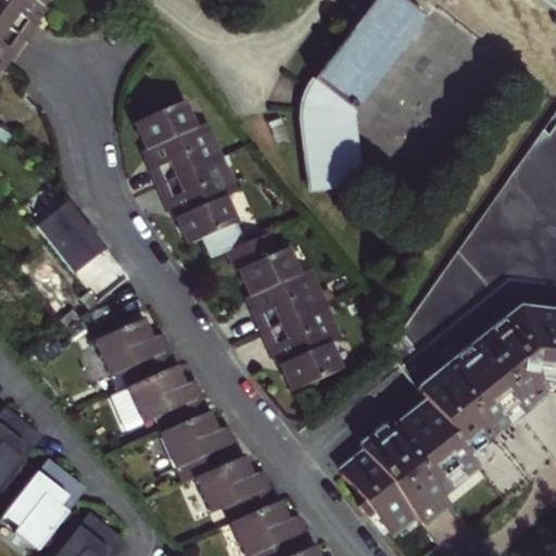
[(0,0),(0,20),(27,39),(38,24),(32,20),(43,4),(46,5),(50,0),(0,0)]
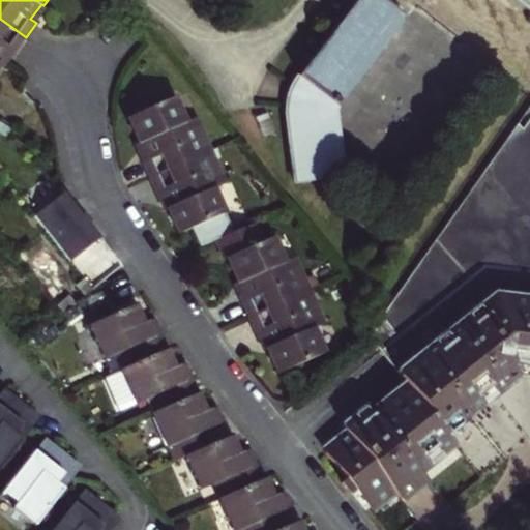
[(379,0),(359,0),(301,76),(295,87),(291,98),(288,111),(287,123),(294,184),(342,179),(335,122),(334,118),(334,114),(335,111),(337,107),(405,20),(379,0)]
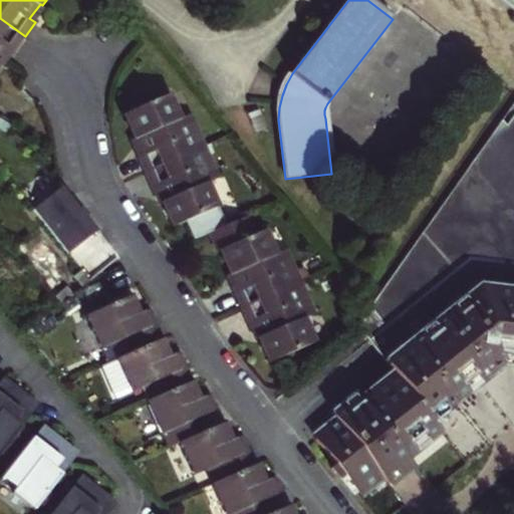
[(513,0),(496,0),(513,13),(513,0)]
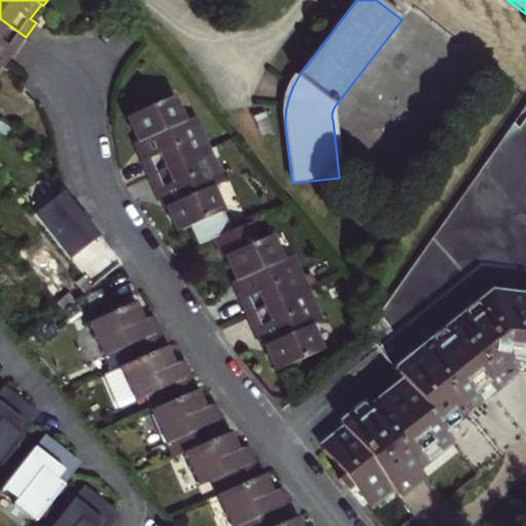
[(30,19),(36,23),(47,7),(43,5),(41,4),(30,19)]
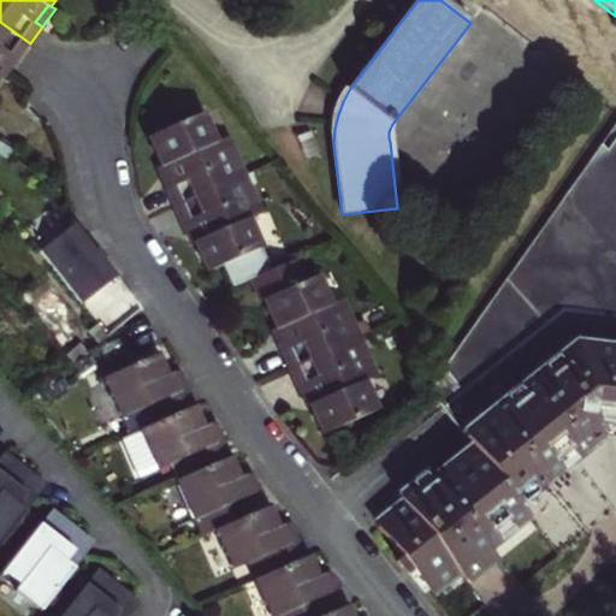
[(18,59),(30,43),(0,22),(0,78),(4,75),(0,72),(0,70),(12,54),(18,59)]
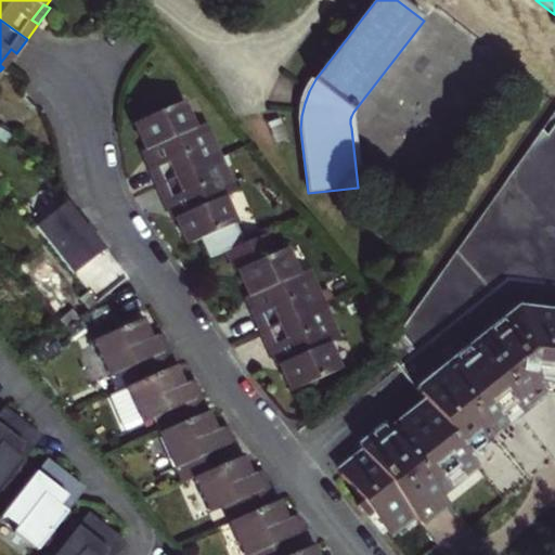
[(5,68),(16,53),(11,49),(0,63),(0,65),(3,67),(5,68)]
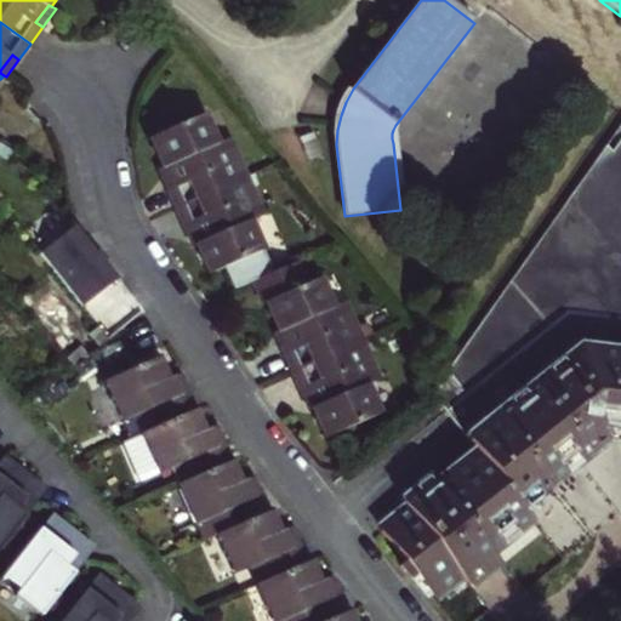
[(224,165),(215,144),(203,115),(149,137),(163,167),(165,166),(175,186),(166,191),(175,208),(244,177),(237,160),(224,165)]
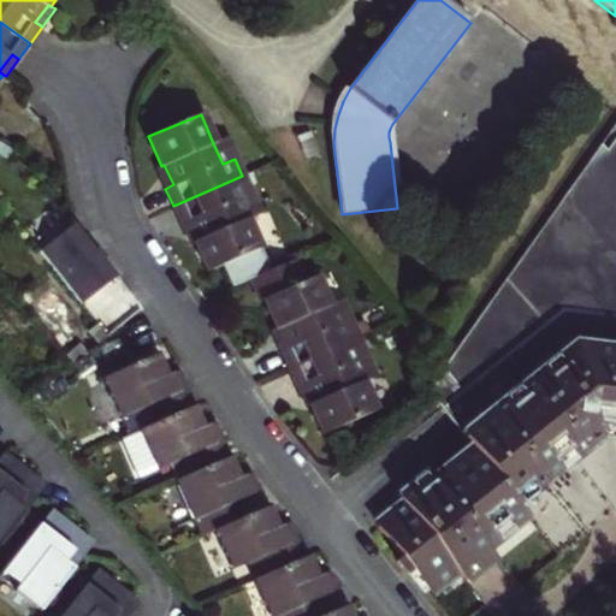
[(615,126),(444,368),(443,367),(422,384),(433,396),(471,444),(475,449),(436,480),(431,474),(402,497),(406,503),(379,523),(403,555),(396,560),(406,572),(413,566),(431,588),(457,567),(462,573),(466,578),(497,554),(493,549),(489,543),(528,510),(522,503),(517,497),(533,485),(538,491),(551,480),(546,474),(574,452),(578,458),(591,448),(585,439),(603,425),(615,426),(615,126)]
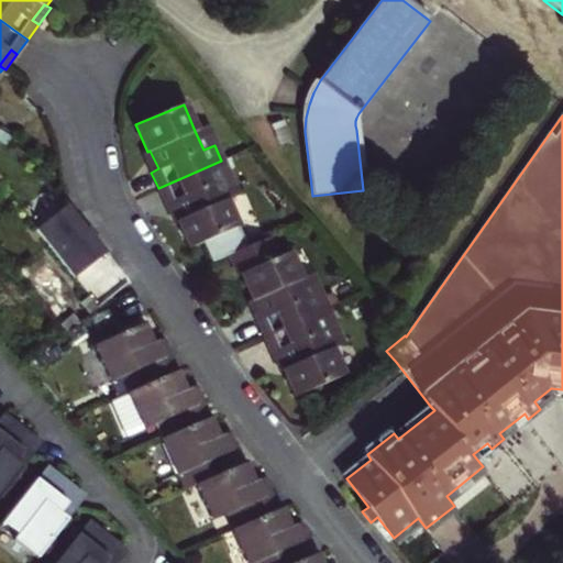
[(203,150),(214,145),(207,127),(195,131),(203,150)]
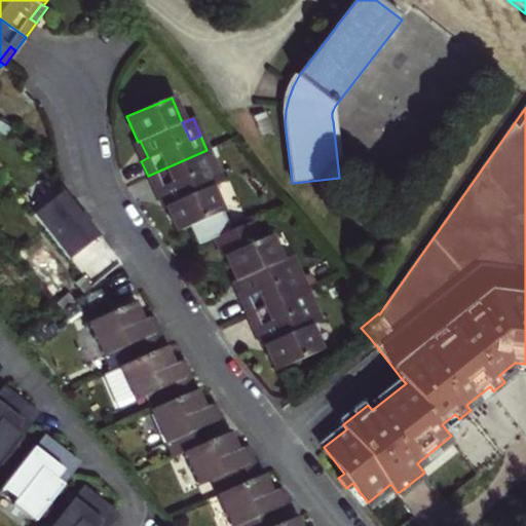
[(133,144),(141,161),(148,157),(140,141),(138,142),(133,144)]
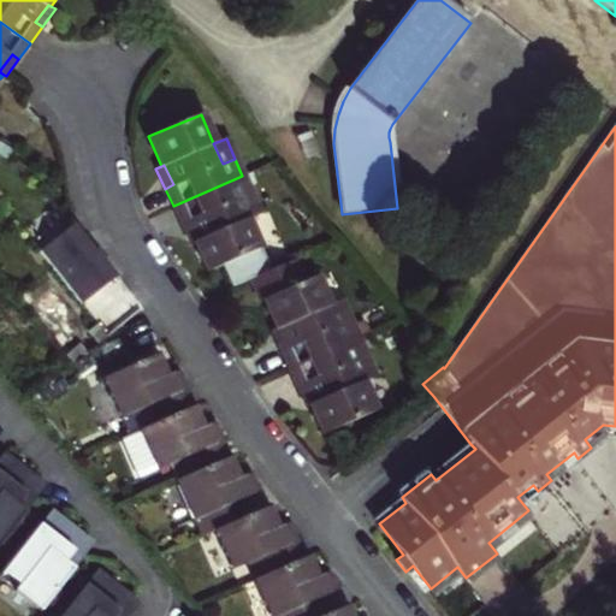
[(259,249),(246,219),(238,200),(249,195),(242,176),(173,206),(182,224),(189,219),(199,238),(193,241),(206,271),(221,265),(230,286),(248,278),(267,270),(259,249)]
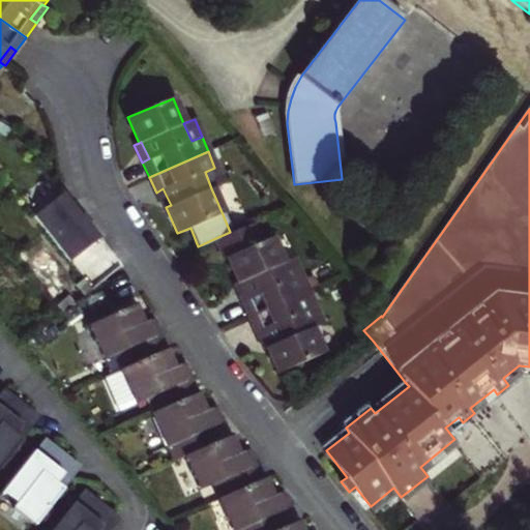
[(222,184),(214,168),(205,172),(211,188),(222,184)]
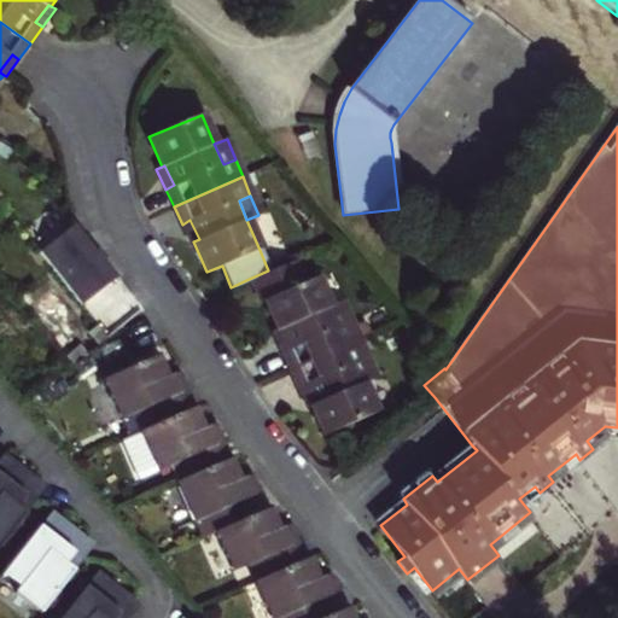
[(191,243),(193,242),(199,239),(190,220),(182,225),(191,243)]
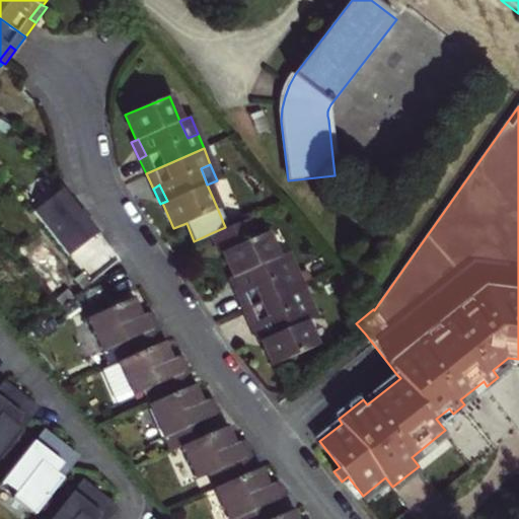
[(62,192),(34,214),(69,257),(97,236),(62,192)]
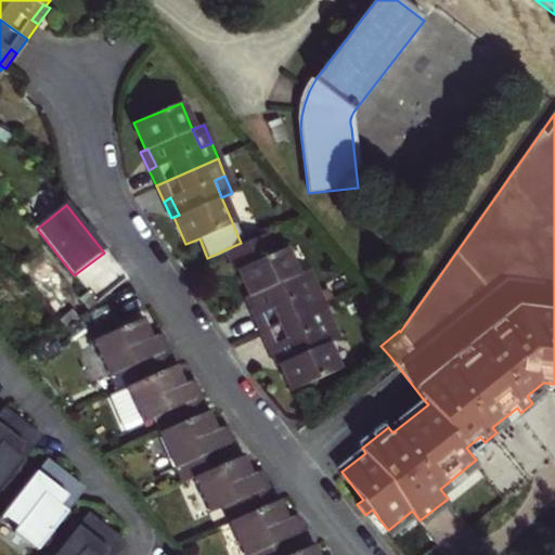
[(236,268),(248,295),(250,294),(258,312),(253,314),(259,331),(322,304),(317,287),(305,293),(297,273),(286,246),(272,253),(265,233),(241,243),(223,250),(232,270),(236,268)]
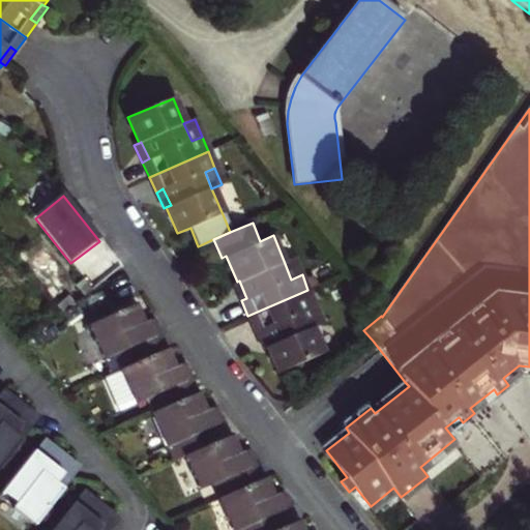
[(291,280),(302,274),(294,257),(284,261),(291,280)]
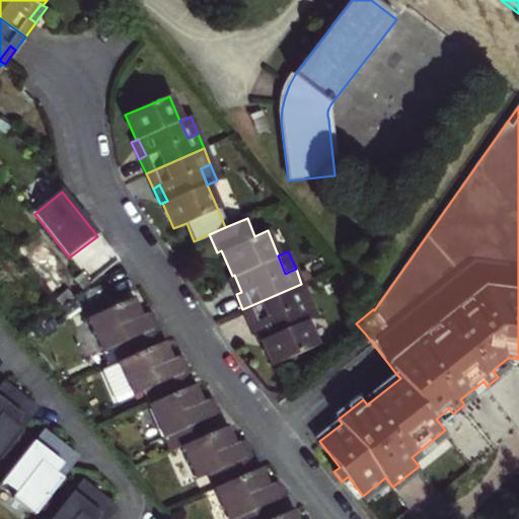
[(83,291),(90,286),(83,275),(75,281),(83,291)]
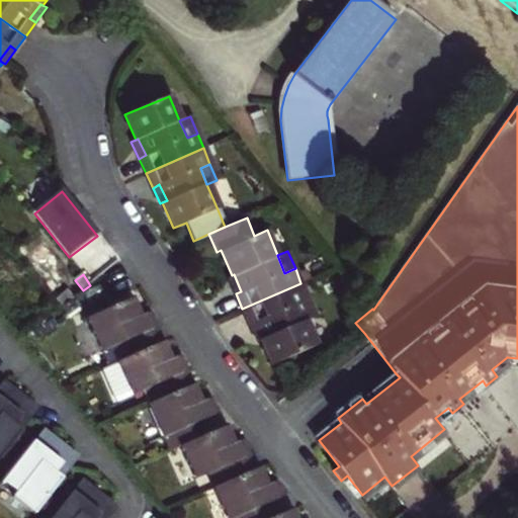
[(229,277),(236,293),(241,291),(234,274),(232,275),(229,277)]
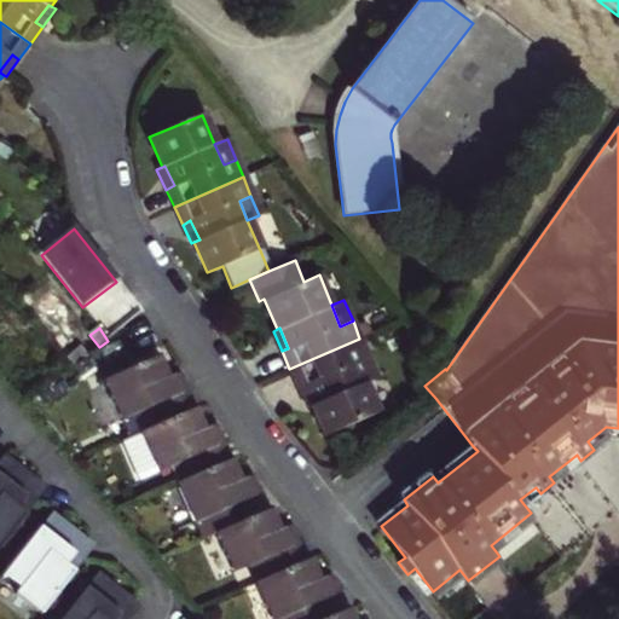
[(356,363),(368,358),(359,339),(289,369),(296,387),(304,383),(312,405),(310,406),(322,435),(375,412),(363,382),(356,363)]
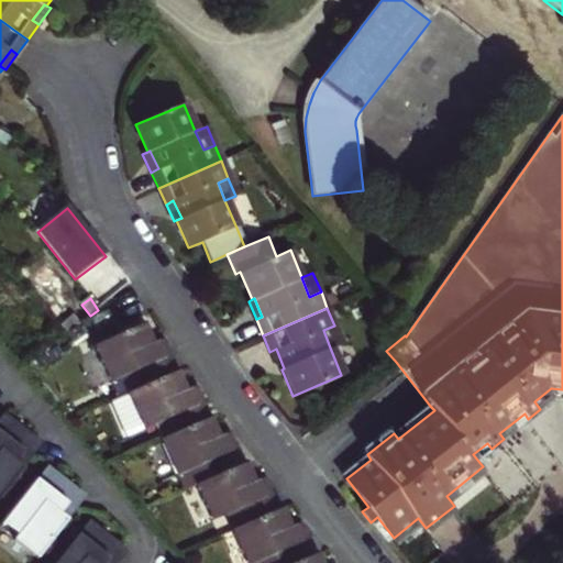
[(133,373),(141,388),(178,371),(164,339),(153,344),(144,326),(95,348),(110,383),(133,373)]
